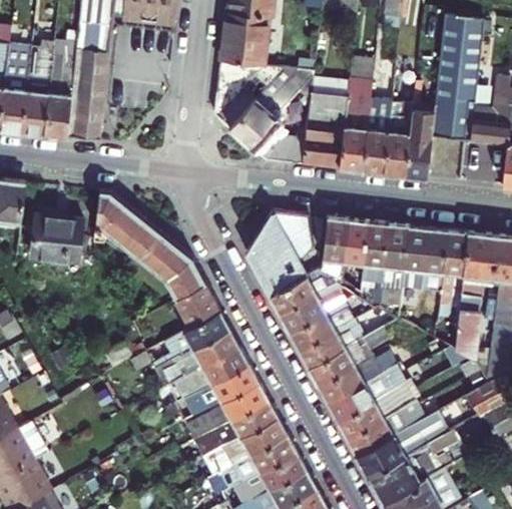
[(98,142),(111,21),(114,0),(107,0),(81,0),(77,43),(66,139),(98,142)]
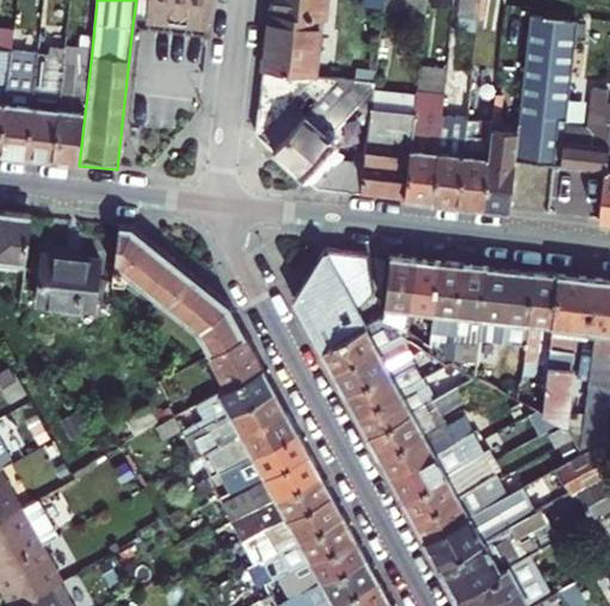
[(208,32),(211,6),(211,0),(128,0),(136,0),(133,25),(208,32)]
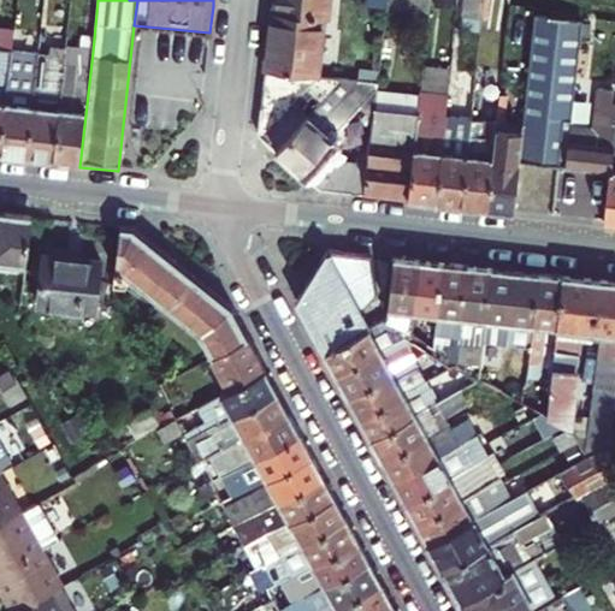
[(276,0),(275,18),(271,18),(264,76),(317,81),(324,23),(326,23),(327,0),(276,0)]
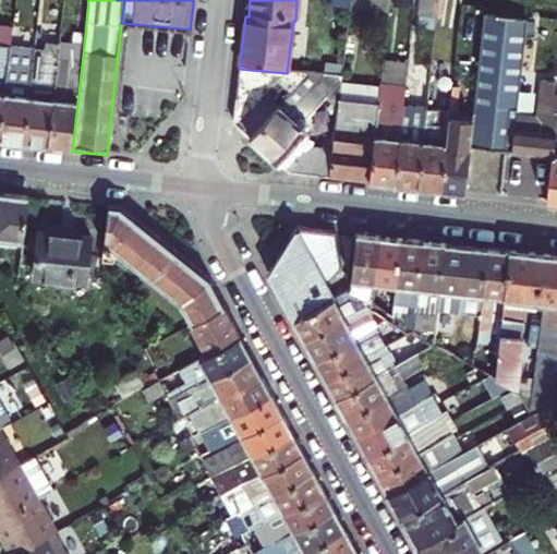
[(349,0),(330,0),(330,9),(348,10),(349,0)]
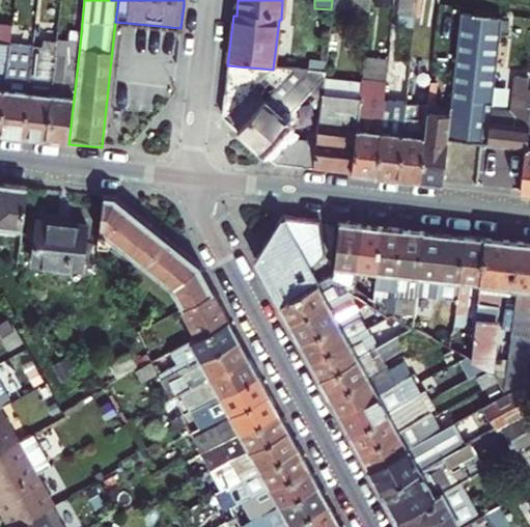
[(332,0),(331,9),(368,14),(369,0),(332,0)]
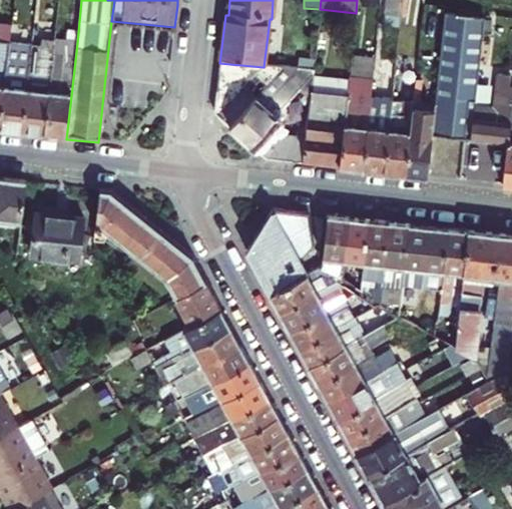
[(475,102),(484,19),(444,15),(437,82),(436,92),(434,107),(431,138),(464,141),(468,108),(469,101),(475,102)]
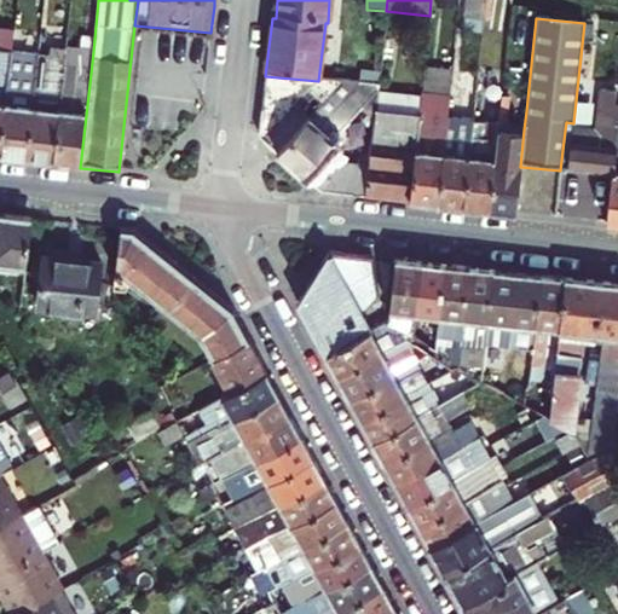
[(0,145),(11,53),(13,33),(0,30),(0,145)]
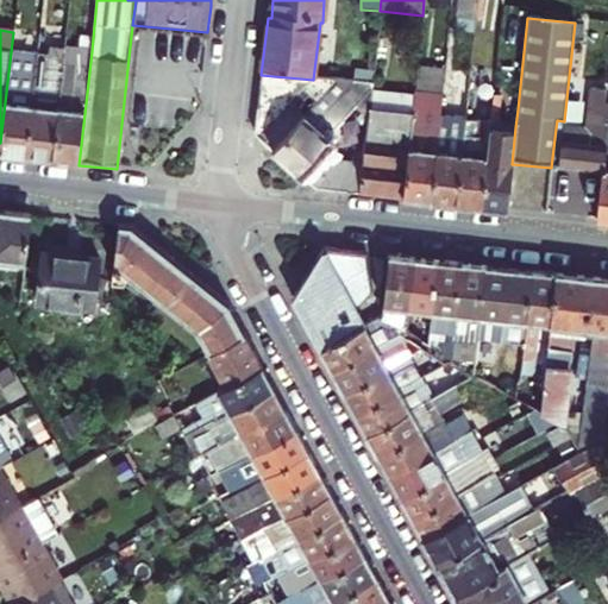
[(52,162),(66,48),(67,38),(51,37),(49,58),(37,56),(26,158),(52,162)]
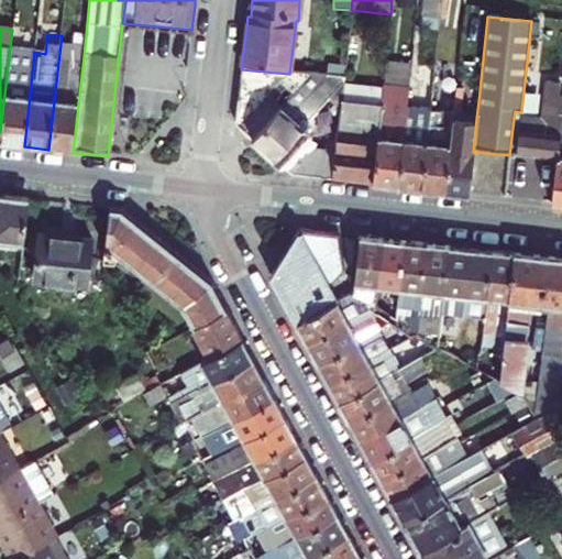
[(48,150),(73,153),(85,47),(61,44),(48,150)]
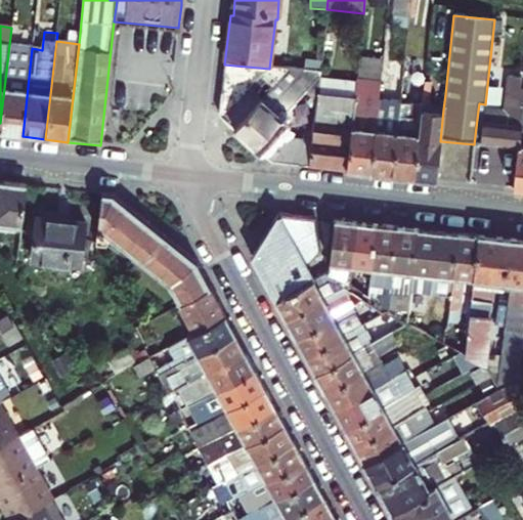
[(0,133),(23,136),(32,48),(9,45),(0,123),(0,133)]
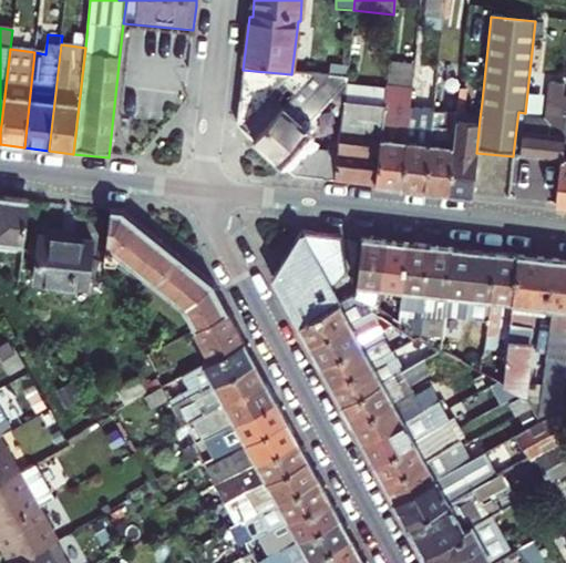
[(253,143),(315,78),(291,74),(243,70),(236,129),(253,143)]
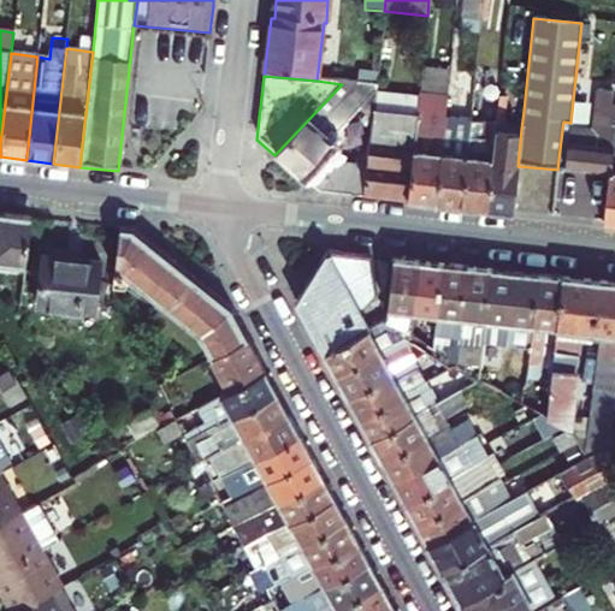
[(364,199),(366,167),(330,164),(342,152),(331,142),(359,112),(372,123),(373,112),(376,87),(342,84),(275,155),(318,193),(364,199)]
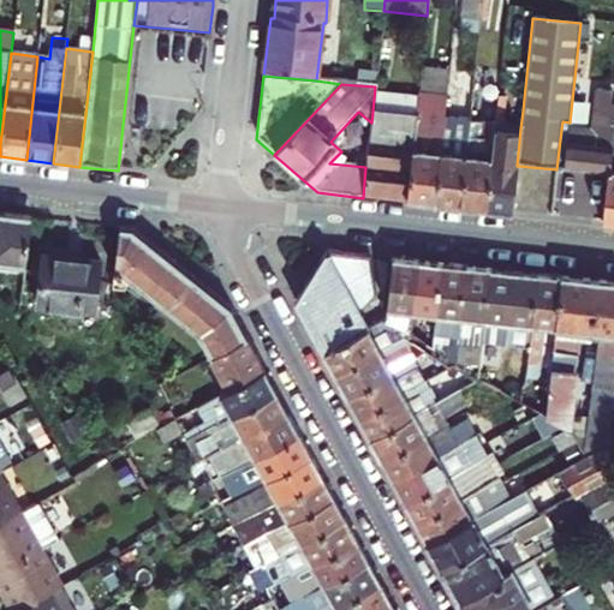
[(561,130),(556,169),(608,174),(613,120),(613,107),(609,107),(612,94),(598,91),(594,132),(561,130)]
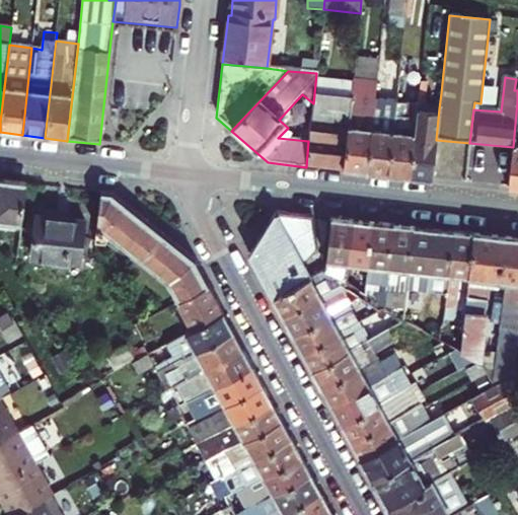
[(366,174),(373,102),(375,83),(353,80),(351,97),(344,171),(366,174)]
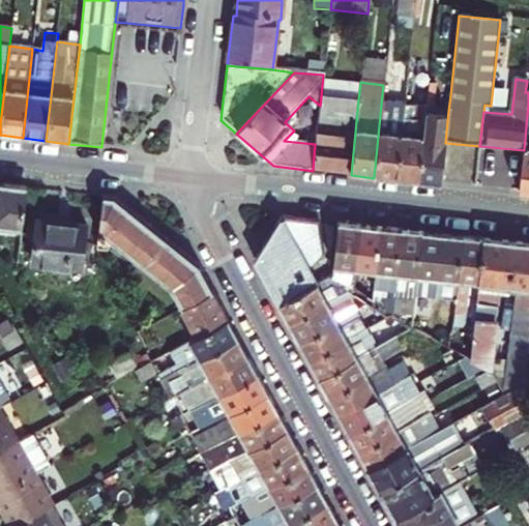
[(417,108),(404,107),(397,180),(418,182),(427,93),(429,84),(419,84),(417,108)]
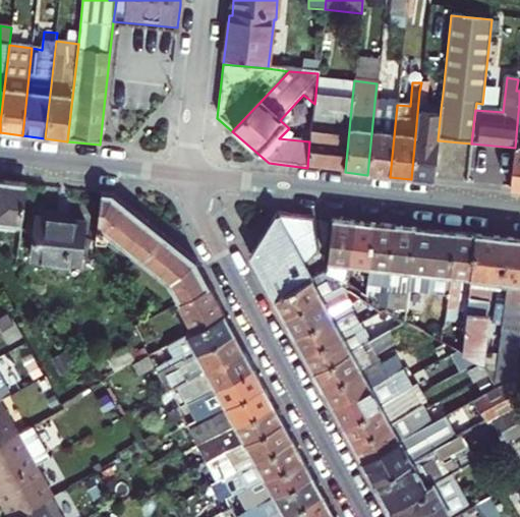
[(431,93),(443,94),(444,83),(432,82),(431,93)]
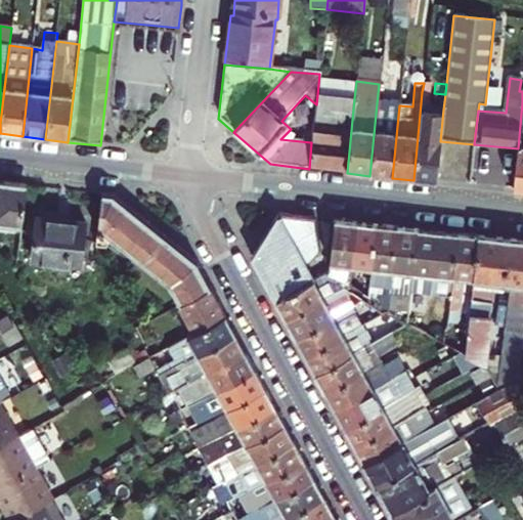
[(428,93),(422,92),(413,180),(436,183),(440,141),(443,110),(427,107),(428,93)]
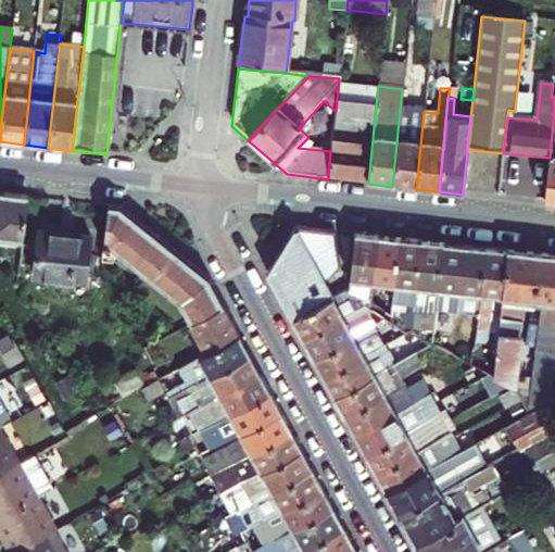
[(330,151),(336,111),(324,101),(299,128),(308,137),(298,148),(330,151)]
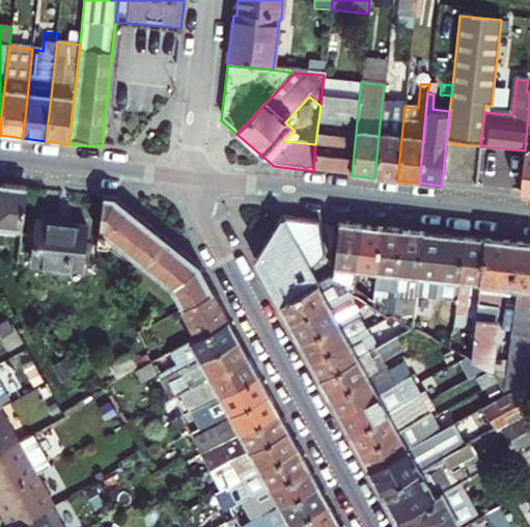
[(352,175),(359,100),(322,96),(321,106),(315,144),(313,171),(352,175)]
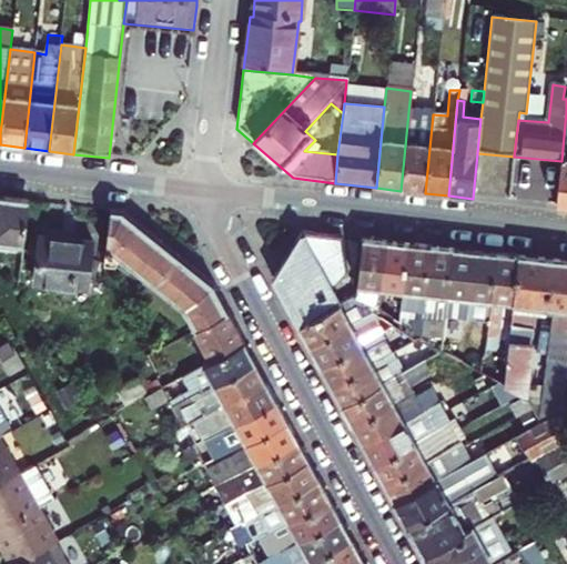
[(566,111),(562,161),(556,208),(566,209),(566,111)]
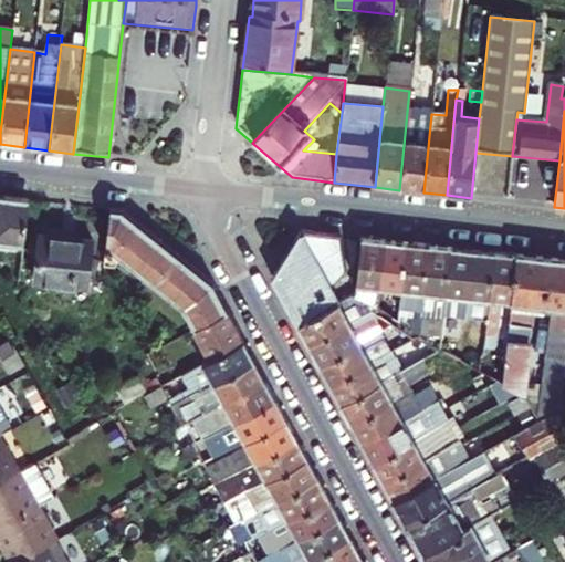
[(431,114),(407,112),(399,190),(424,193),(431,114)]
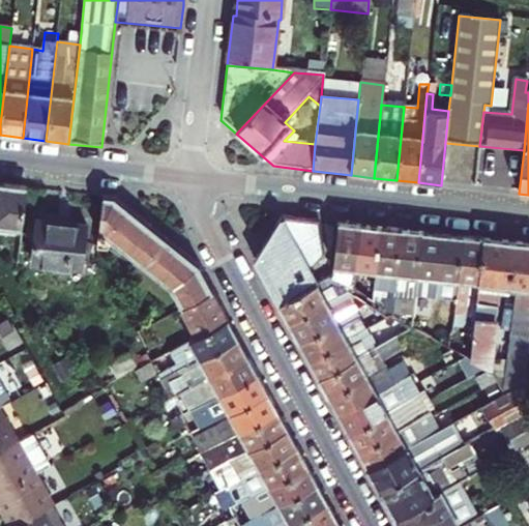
[(26,191),(0,186),(0,229),(22,232),(26,191)]
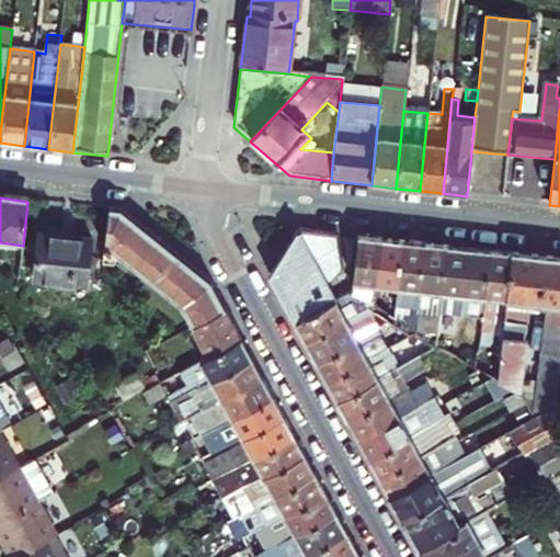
[(107,211),(103,265),(113,265),(114,256),(181,309),(192,329),(196,328),(225,313),(208,282),(120,212),(107,211)]
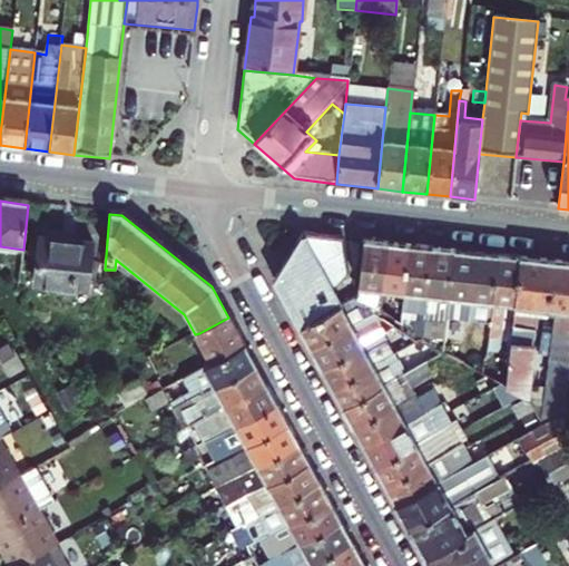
[(342,273),(341,240),(303,235),(273,283),(298,330),(343,306),(329,280),(342,273)]
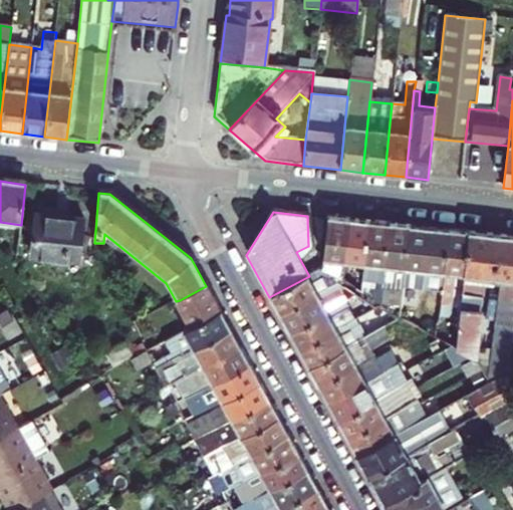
[(51,261),(55,219),(36,217),(33,253),(44,254),(43,260),(51,261)]
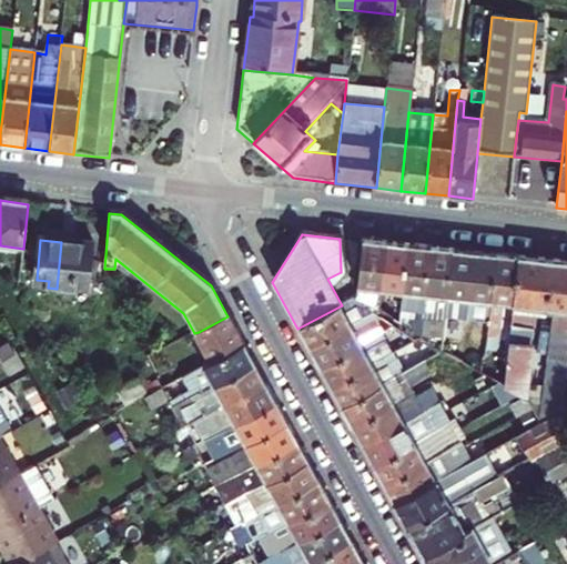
[(356,301),(378,312),(386,244),(363,241),(357,296),(356,301)]
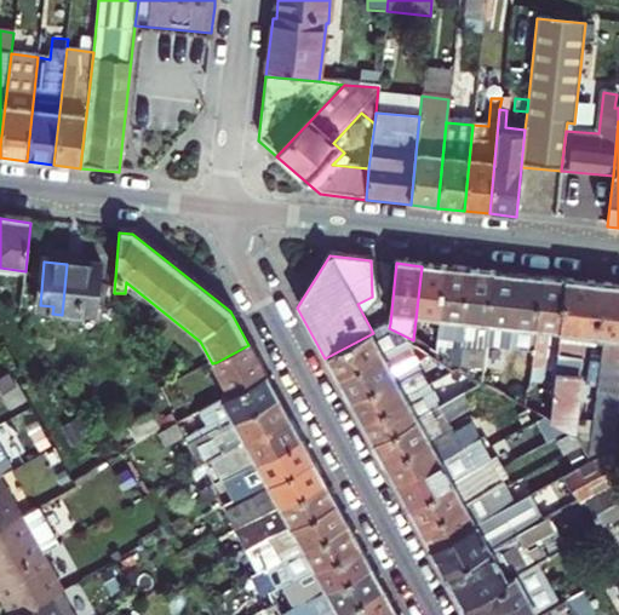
[(98,268),(67,264),(62,315),(75,316),(76,309),(95,311),(98,268)]
